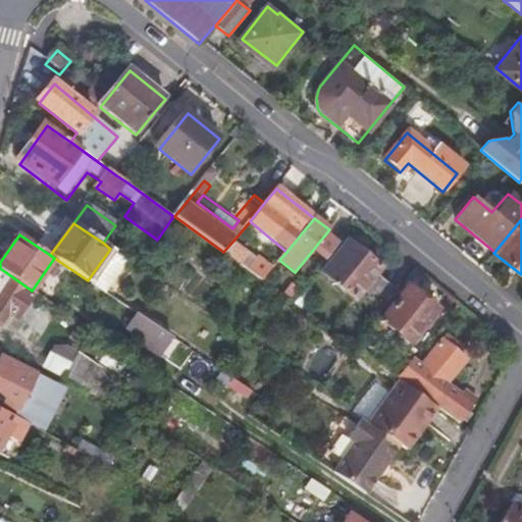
[(223,252),(262,280),(274,267),(257,255),(256,257),(233,241),(232,242),(223,252)]
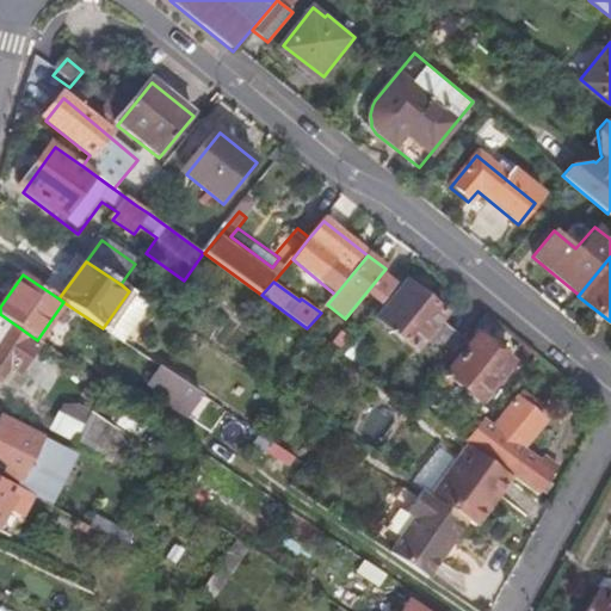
[(406,285),(375,322),(413,352),(418,346),(444,366),(466,341),(439,320),(444,315),(406,285)]
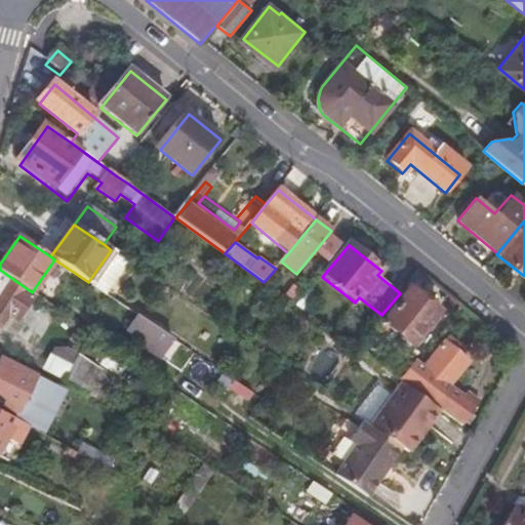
[(7,315),(15,320),(31,295),(0,277),(0,329),(2,331),(5,327),(1,325),(7,315)]
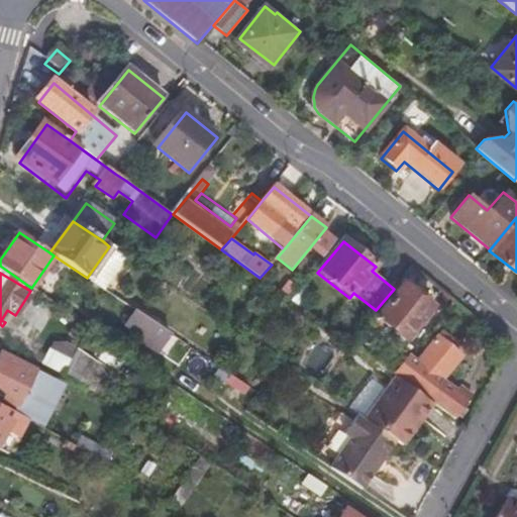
[(21,319),(15,315),(7,310),(1,320),(5,322),(2,326),(13,332),(21,319)]
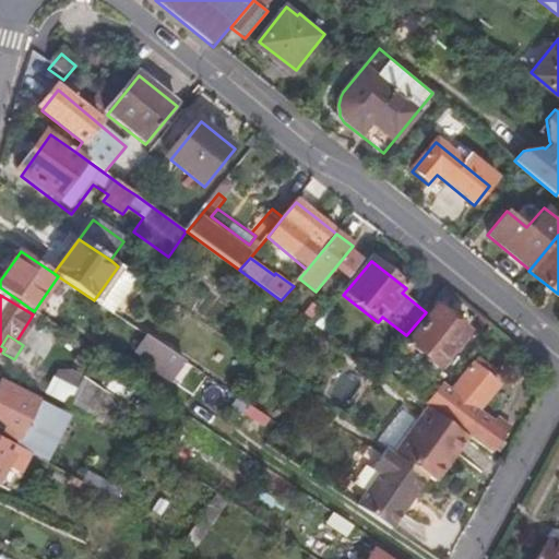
[(155,364),(166,349),(149,337),(138,353),(155,364)]
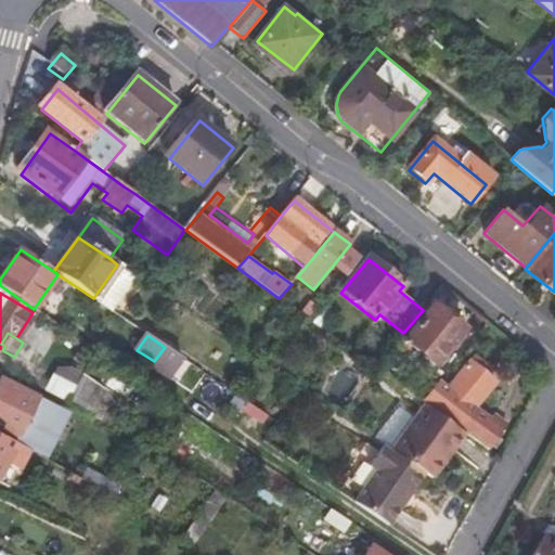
[(465,434),(483,447),(498,428),(477,411),(499,384),(480,369),(486,363),(476,356),(448,389),(439,382),(422,402),(427,405),(465,434)]
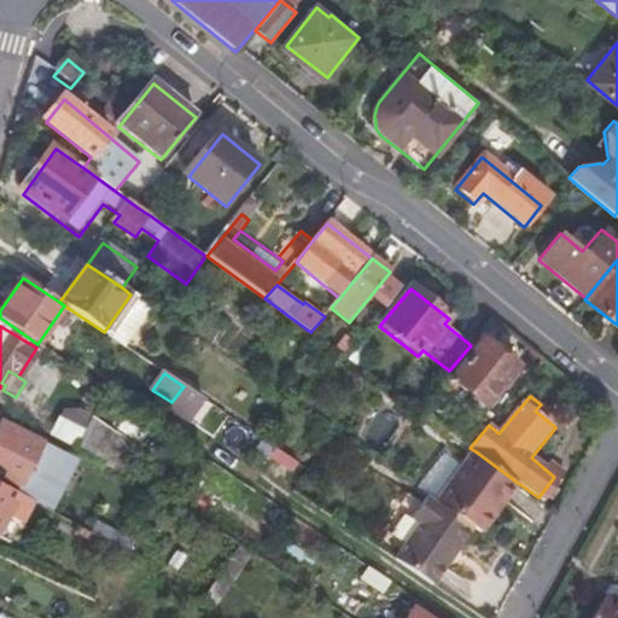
[(470,448),(489,425),(473,413),(454,437),(470,448)]
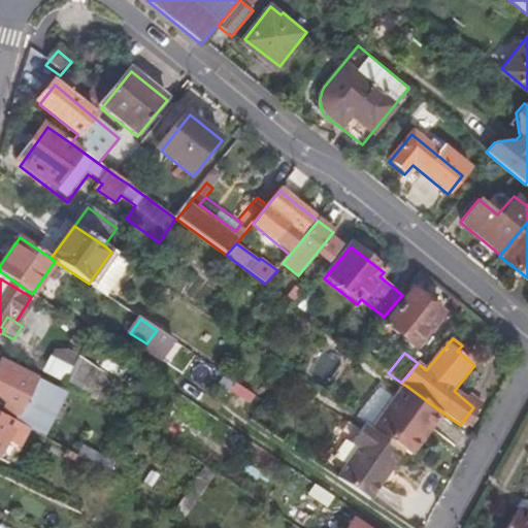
[(41,371),(60,382),(68,365),(51,355),(41,371)]
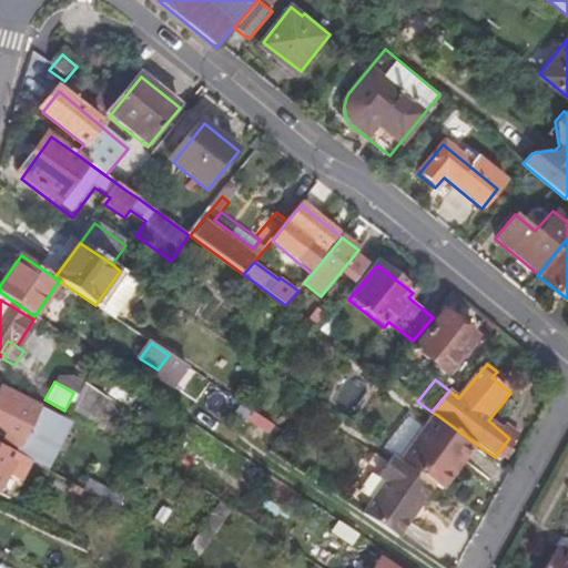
[(87,383),(68,409),(113,435),(129,411),(87,383)]
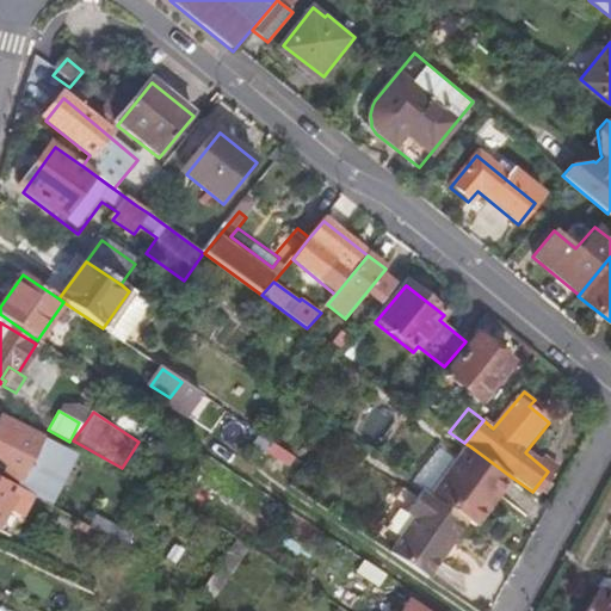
[(0,470),(18,481),(16,486),(55,507),(57,503),(49,498),(53,489),(37,481),(24,474),(38,449),(43,439),(4,417),(0,421),(0,470)]
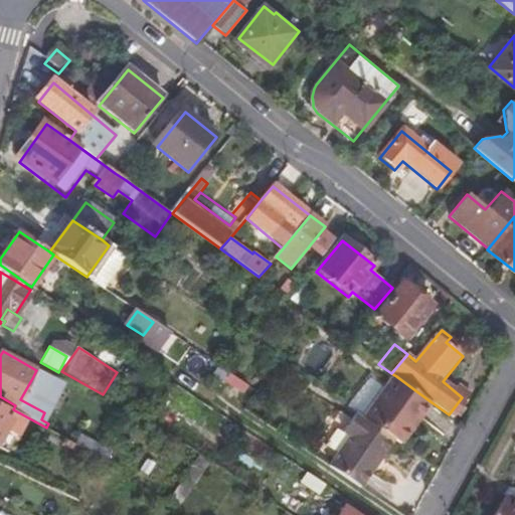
[(141,378),(154,387),(161,378),(163,375),(149,366),(141,378)]
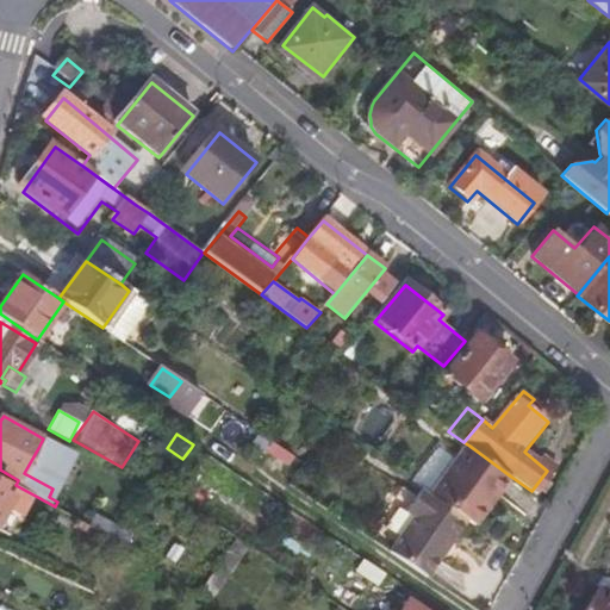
[(495,500),(511,477),(470,446),(434,497),(467,521),(472,523),(490,497),(495,500)]
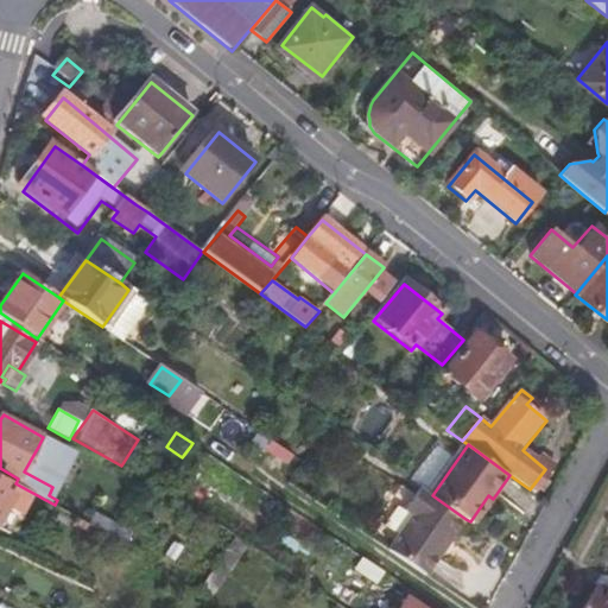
[(51,454),(38,447),(24,472),(37,479),(51,454)]
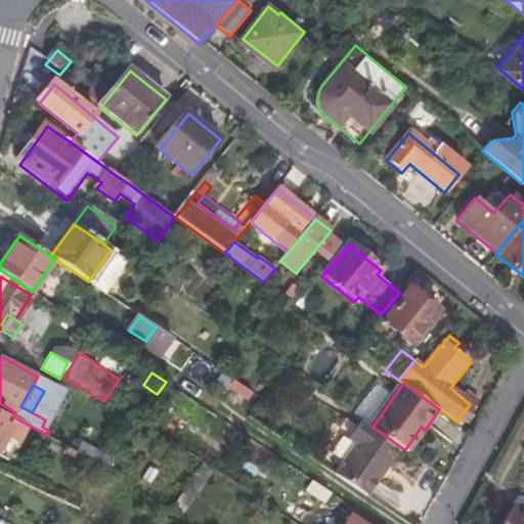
[(0,442),(13,417),(0,409),(0,442)]
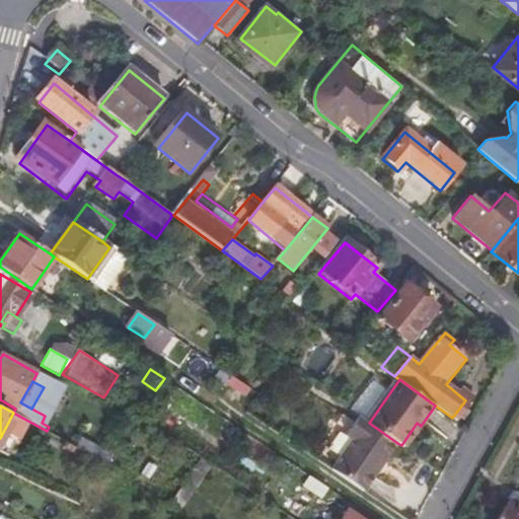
[(365,492),(397,443),(369,423),(359,417),(348,433),(355,438),(332,470),(365,492)]
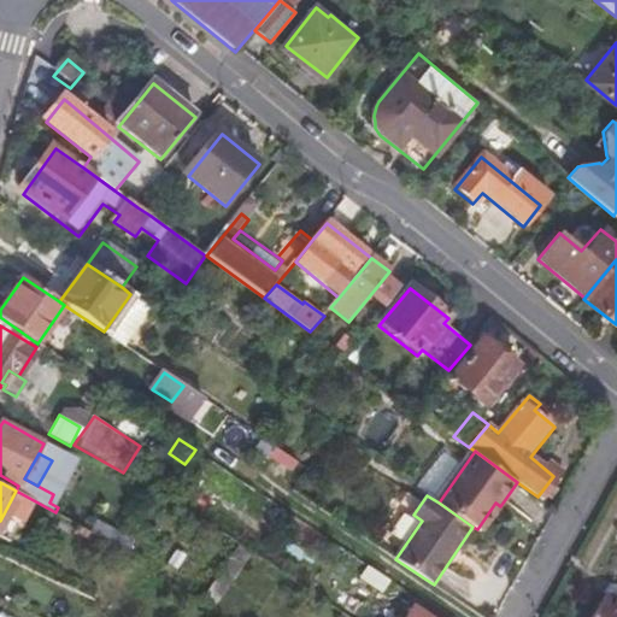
[(477,529),(482,533),(500,506),(495,503),(477,529)]
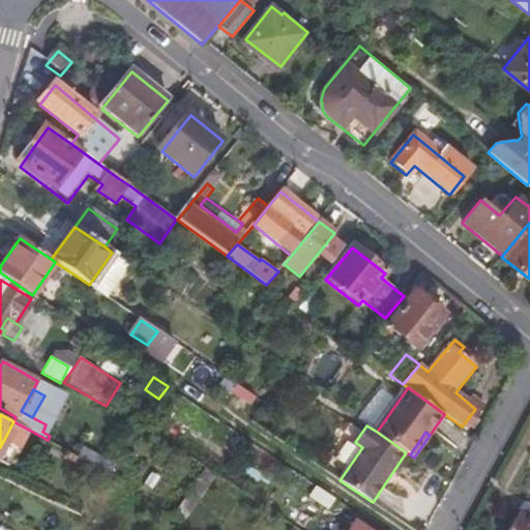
[(87,449),(82,459),(112,475),(117,465),(87,449)]
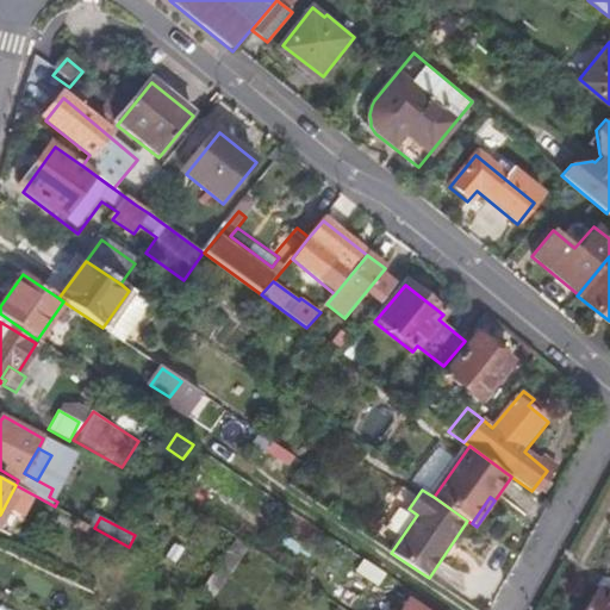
[(251,549),(237,540),(200,597),(213,607),(251,549)]
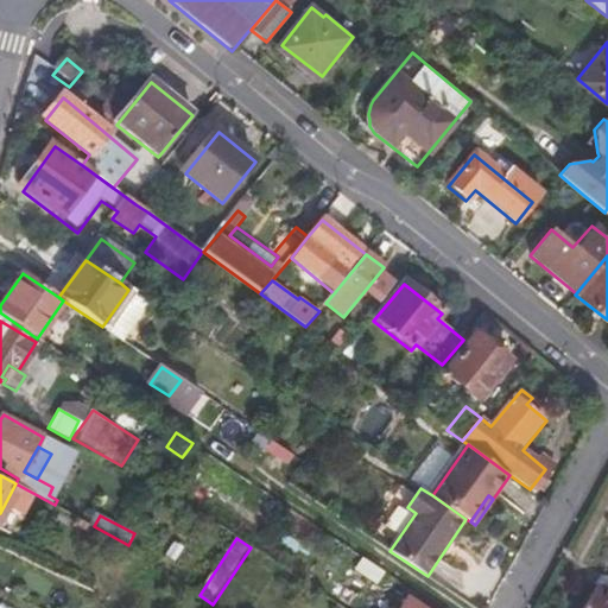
[(375,584),(384,572),(361,558),(352,572),(356,577),(359,574),(375,584)]
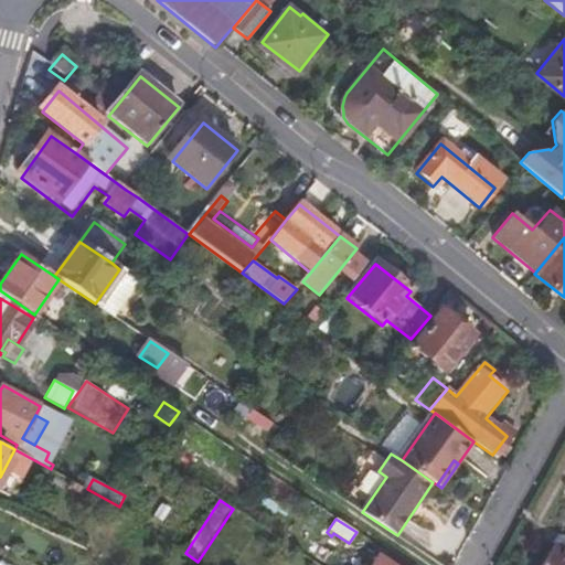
[(299,552),(287,544),(279,555),(291,563),(299,552)]
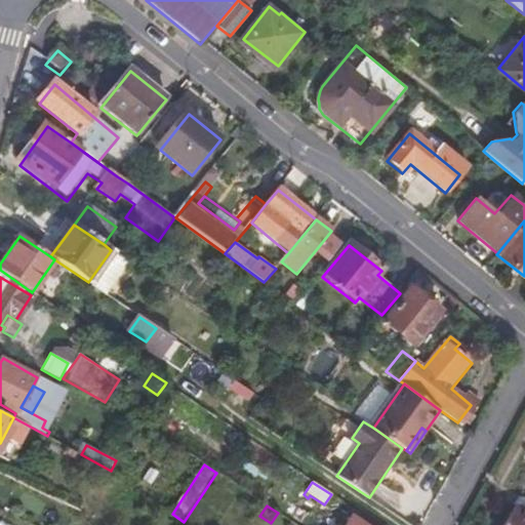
[(524,524),(524,514),(517,509),(503,524),(524,524)]
